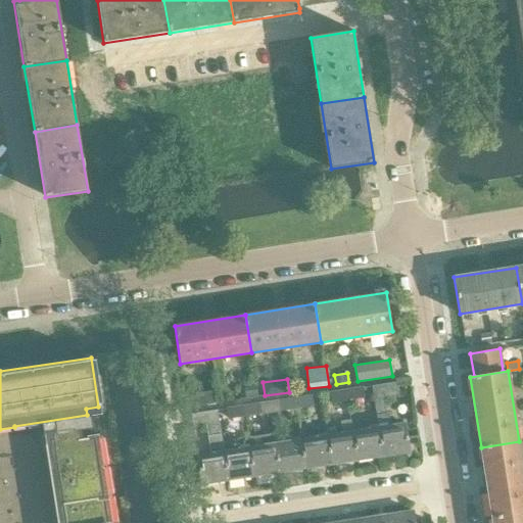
[(256,382),(243,384),(246,398),(258,396),(256,382)]
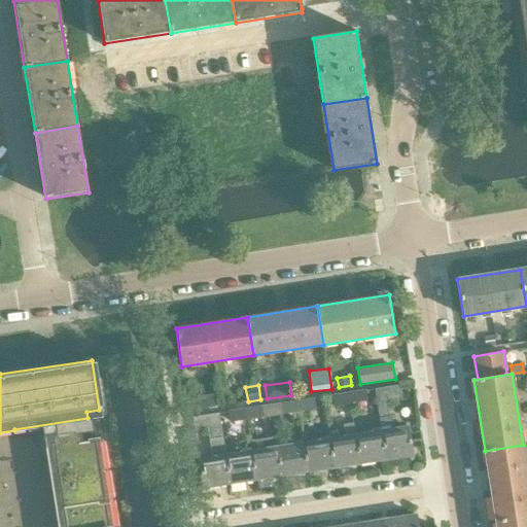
[(375,389),(381,431),(386,460),(412,456),(408,427),(393,429),(391,416),(389,417),(389,416),(388,416),(386,401),(402,398),(400,385),(375,389)]
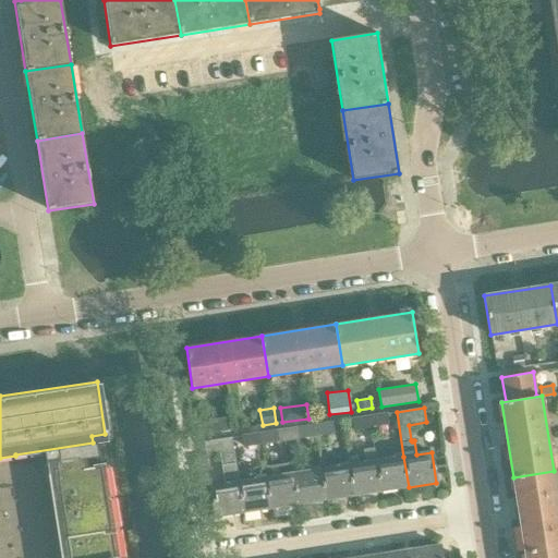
[(386,414),(370,416),(371,426),(388,424),(386,414)]
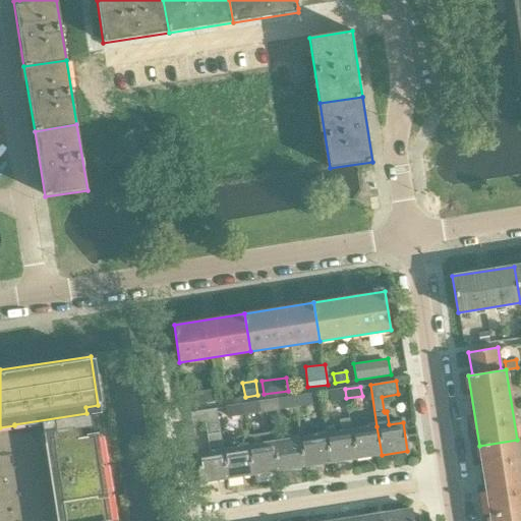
[(346,398),(345,389),(329,392),(330,401),(346,398)]
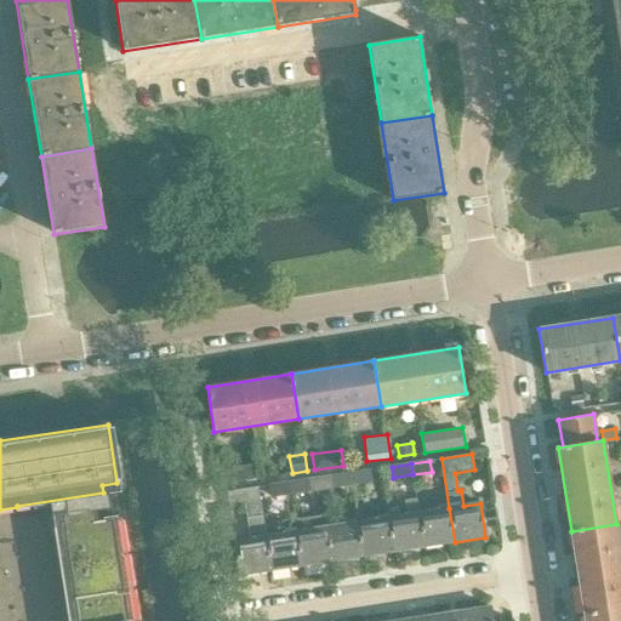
[(369,471),(349,473),(352,484),(370,480),(369,471)]
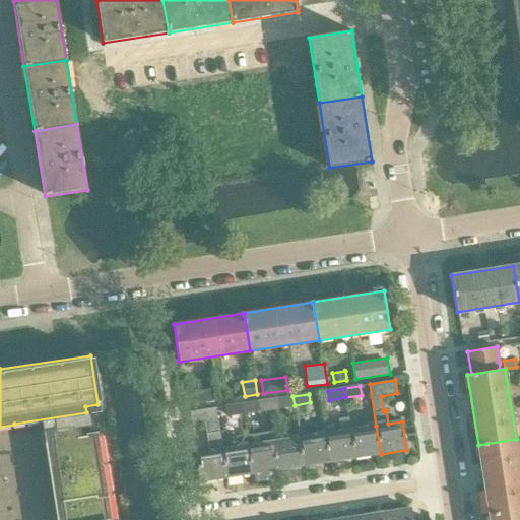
[(295,405),(293,396),(277,399),(278,407),(295,405)]
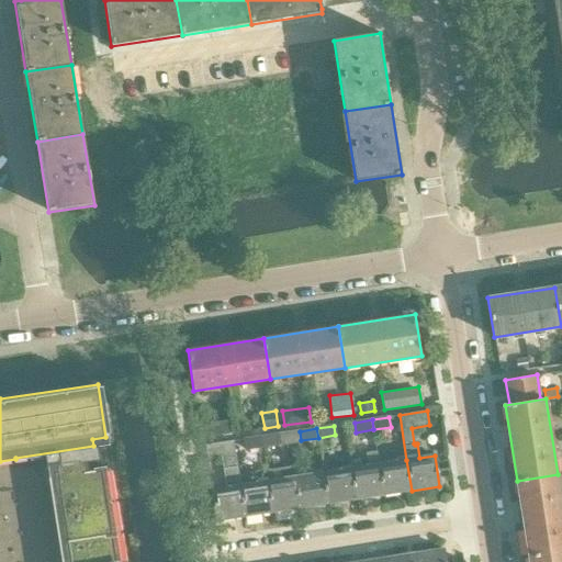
[(278,435),(260,437),(262,447),(279,444),(278,435)]
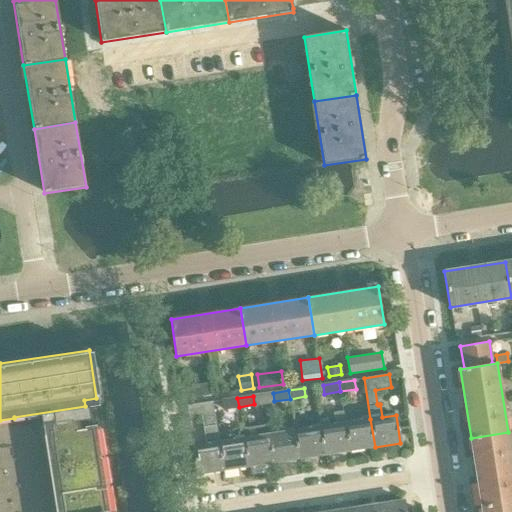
[(239,407),(237,398),(222,400),(223,409),(239,407)]
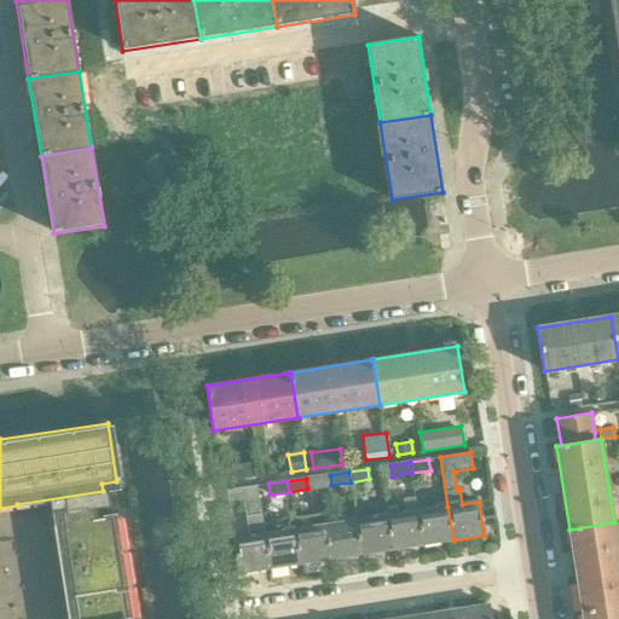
[(270,568),(265,536),(256,486),(226,491),(229,505),(244,503),(249,538),(233,541),(238,573),(270,568)]
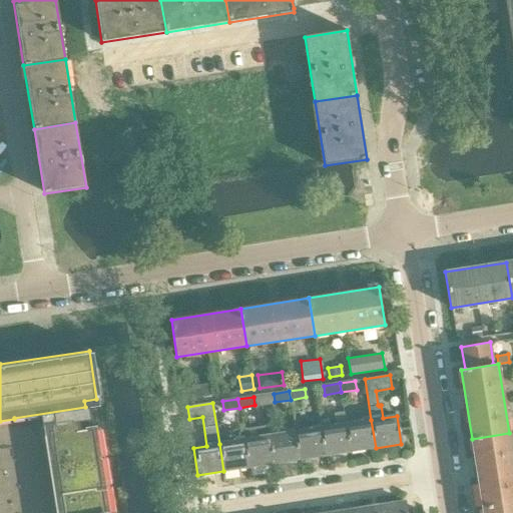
[(114,512),(98,405),(85,407),(14,418),(14,419),(28,512),(114,512)]
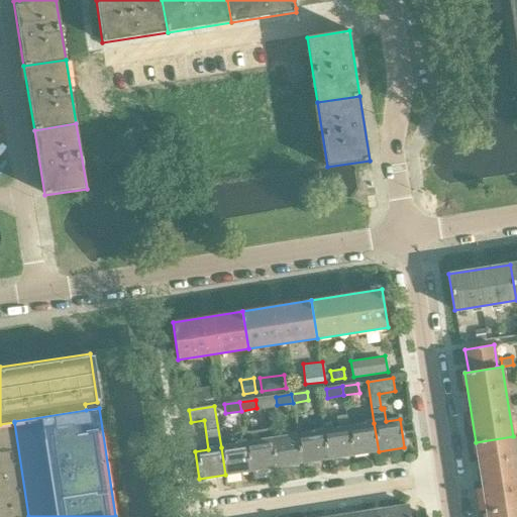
[(323,431),(327,458),(352,455),(348,427),(346,414),(336,416),(338,429),(323,431)]
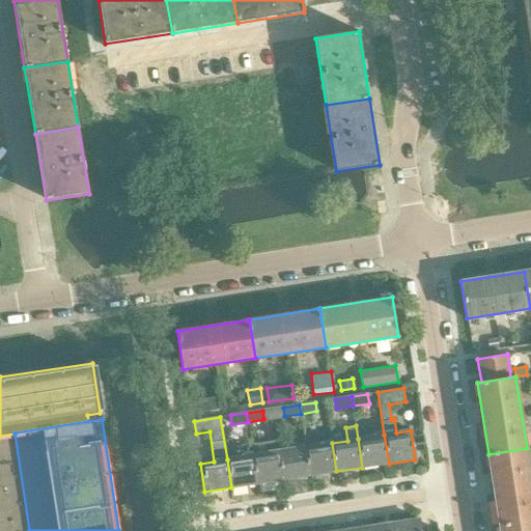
[(358,439),(362,468),(389,464),(384,435),(358,439)]
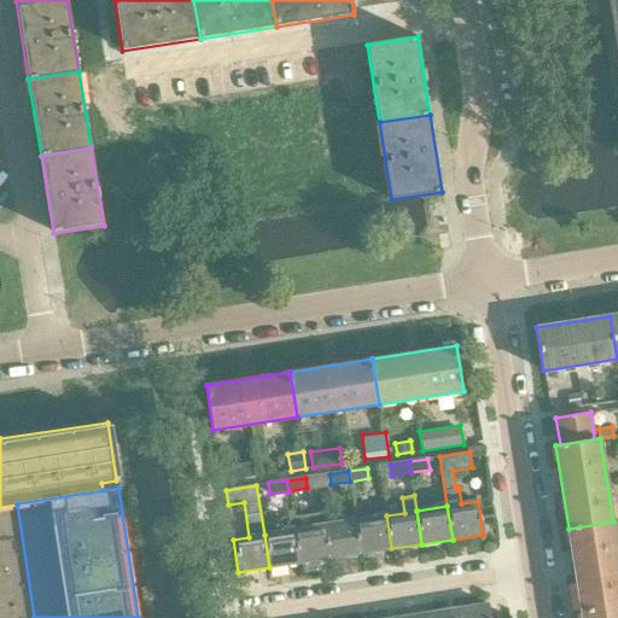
[(292,518),(295,530),(299,563),(330,558),(325,525),(324,513),(292,518)]
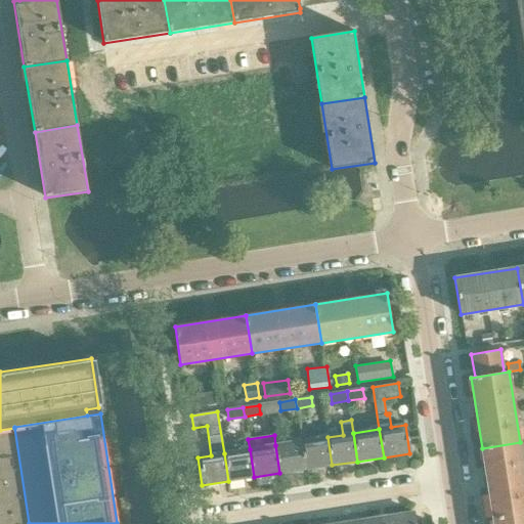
[(328,437),(301,441),(306,469),(332,465),(328,437)]
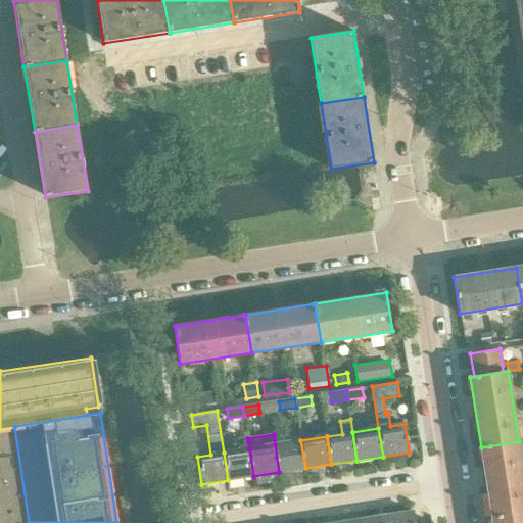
[(300,440),(275,444),(279,472),(305,468),(300,440)]
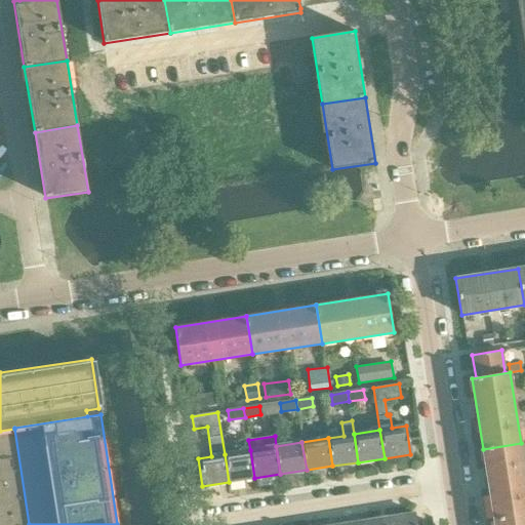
[(483,449),(493,520),(524,514),(524,470),(521,443),(483,449)]
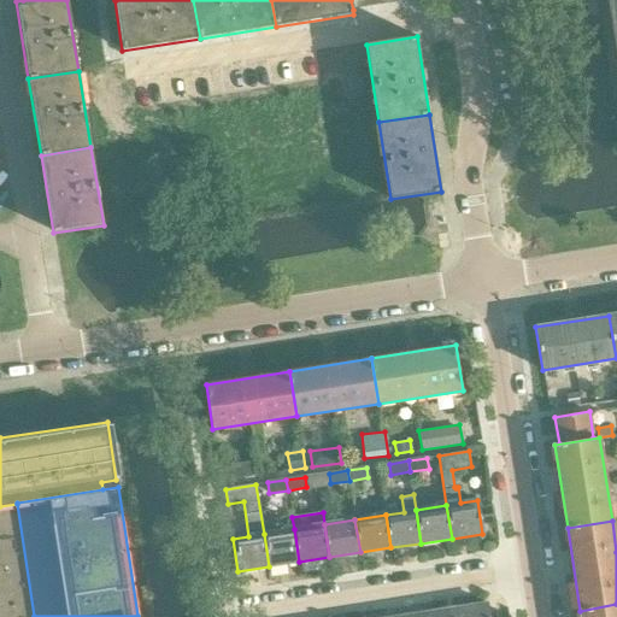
[(294,529),(264,534),(269,566),(299,562),(294,529)]
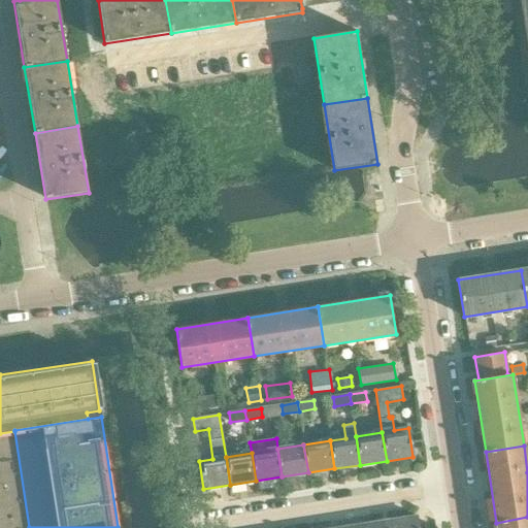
[(418,527),(417,517),(392,521),(392,527),(418,527)]
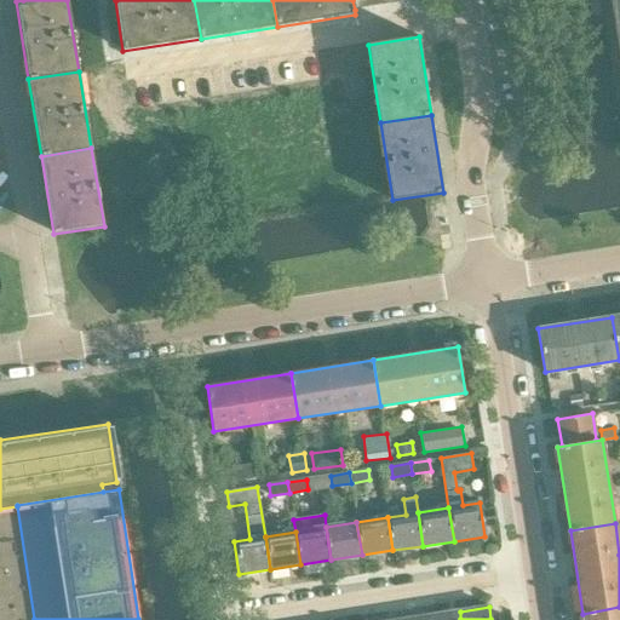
[(619,619),(619,607),(583,614),(584,619),(619,619)]
